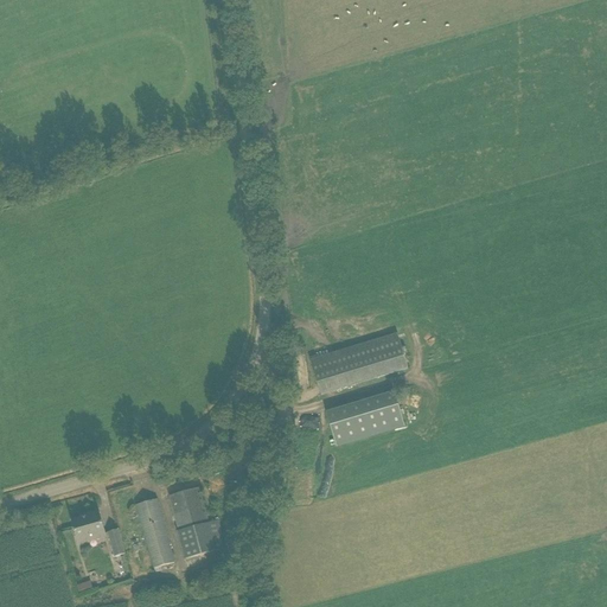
[(397,334),(311,360),(321,396),(408,369),(397,334)]
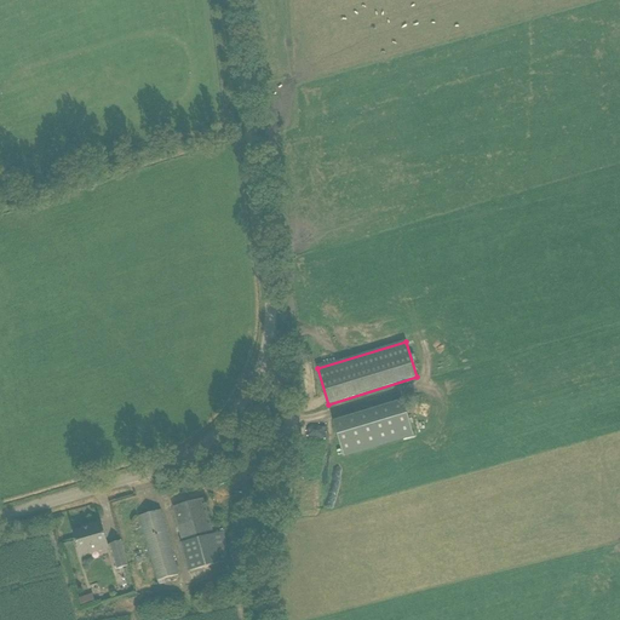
[(333,423),(344,457),(413,436),(402,401),(333,423)]
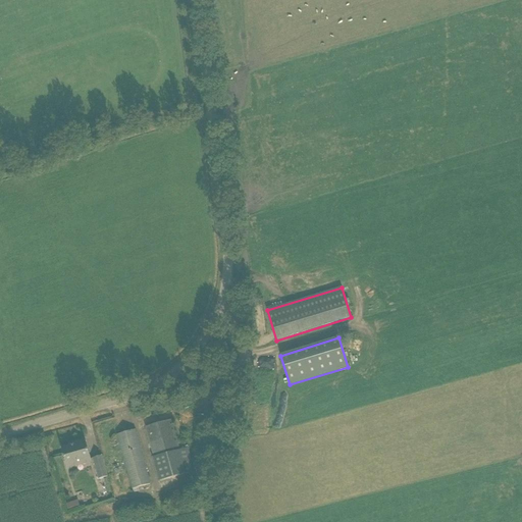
[(153,458),(159,481),(194,472),(188,448),(179,451),(171,420),(146,427),(154,457),(153,458)]
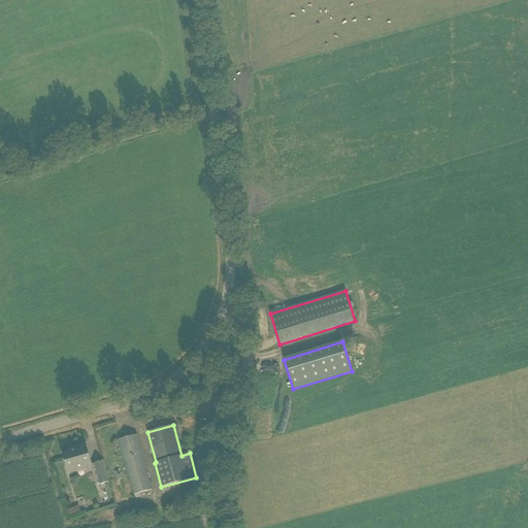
[(122,450),(134,495),(152,490),(138,444),(136,435),(119,439),(122,450)]
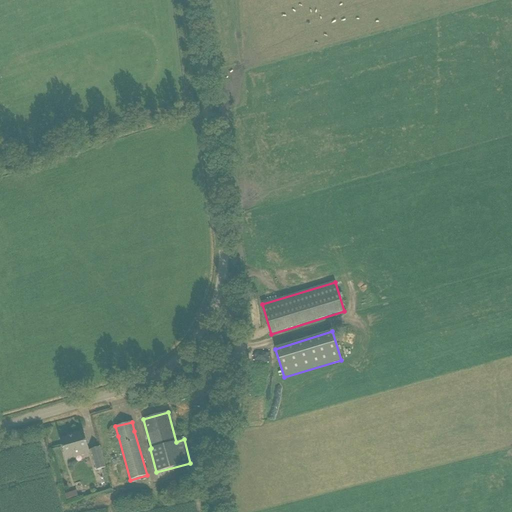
[(60,439),(63,449),(66,461),(90,454),(83,431),(72,434),(73,436),(60,439)]
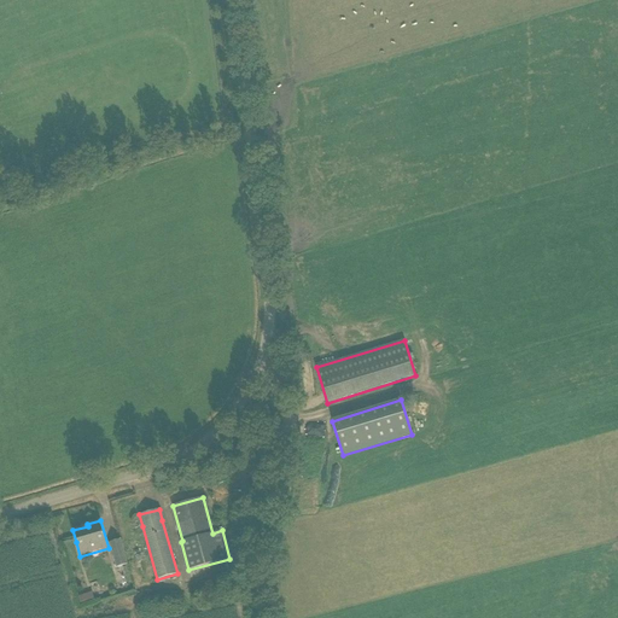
[(110,543),(117,569),(128,566),(121,540),(110,543)]
